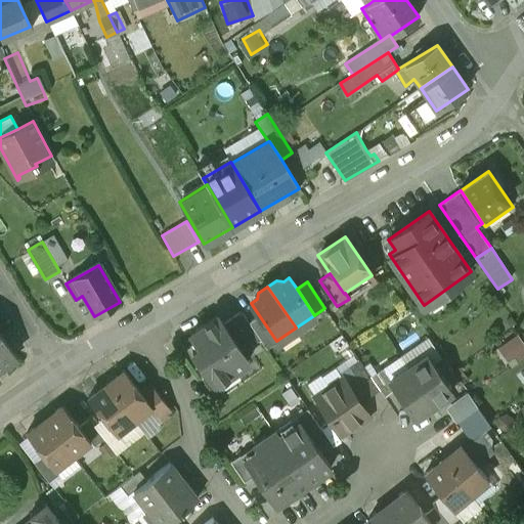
[(249,321),(242,311),(223,323),(242,351),(260,339),(249,321)]
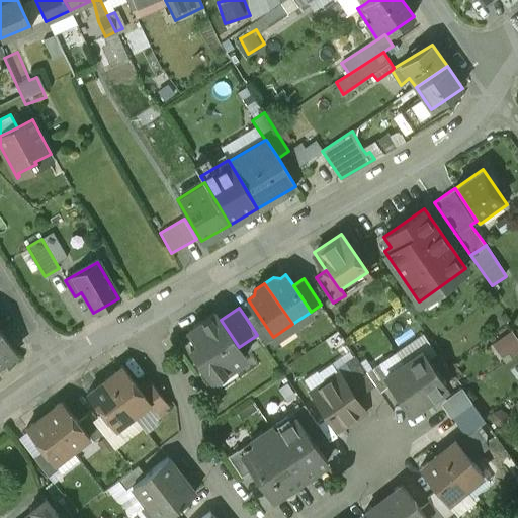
[(221,320),(214,312),(188,330),(196,342),(190,347),(212,379),(246,356),(239,347),(221,320)]
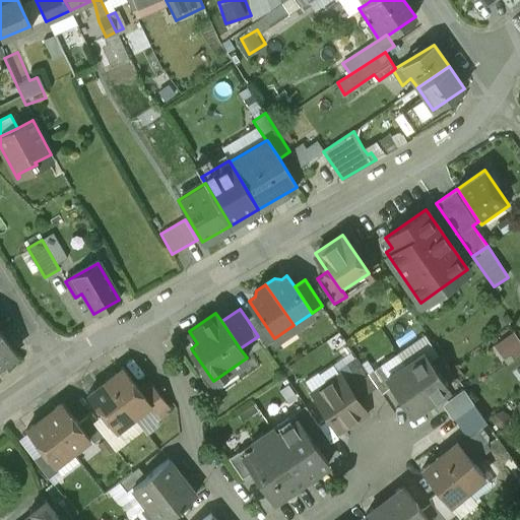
[(274,338),(257,313),(247,319),(258,336),(264,345),(274,338)]
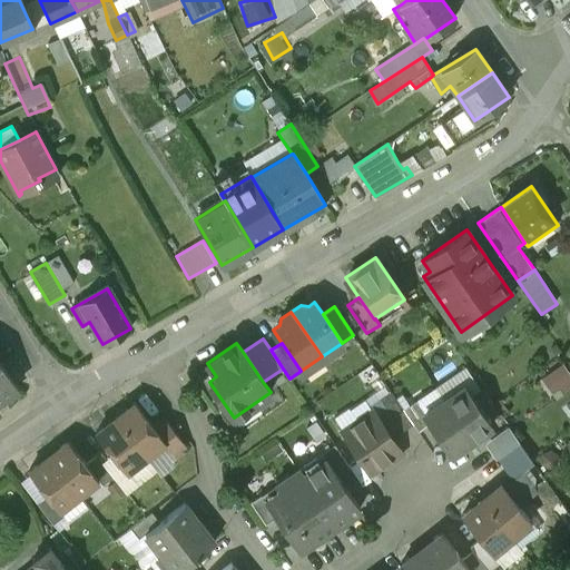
[(0,400),(19,386),(0,359),(0,400)]
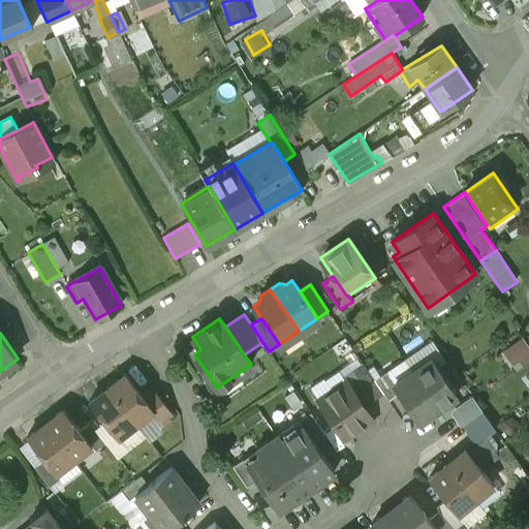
[(514,366),(528,358),(528,341),(528,339),(505,349),(514,366)]
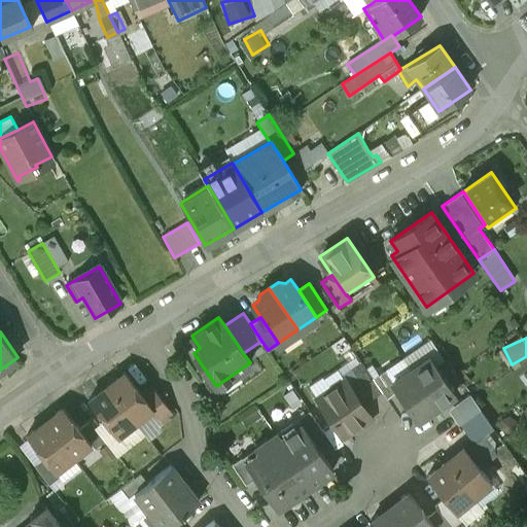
[(429,358),(411,371),(435,409),(455,396),(429,358)]
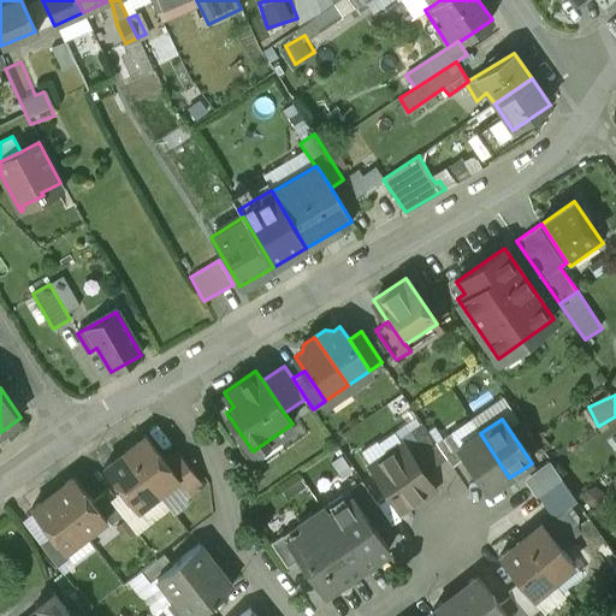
[(422,421),(409,430),(416,440),(404,449),(422,475),(446,458),(436,443),(422,421)]
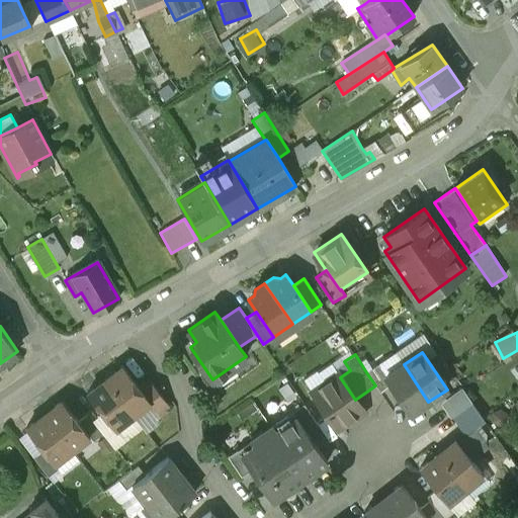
[(378,364),(366,372),(375,385),(380,393),(390,385),(383,377),(383,376),(386,375),(378,364)]
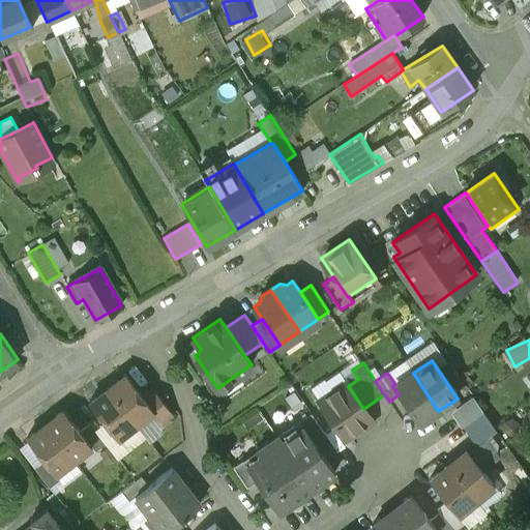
[(399,394),(419,424),(438,411),(413,373),(395,384),(392,386),(399,394)]
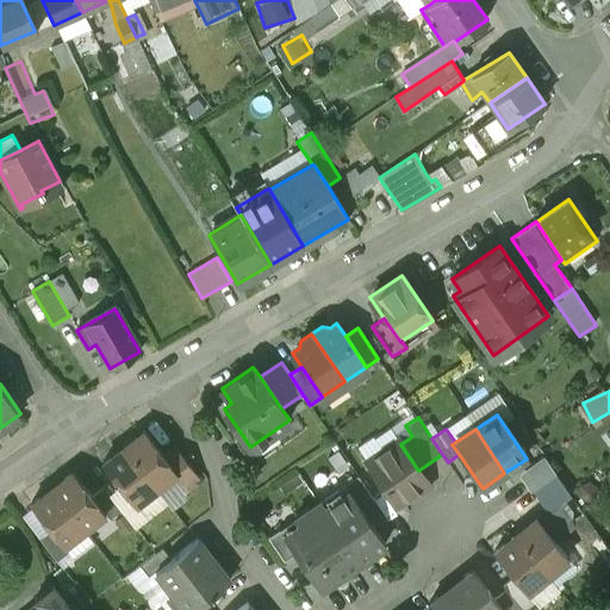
[(165,456),(144,430),(124,446),(156,489),(176,473),(178,472),(165,456)]
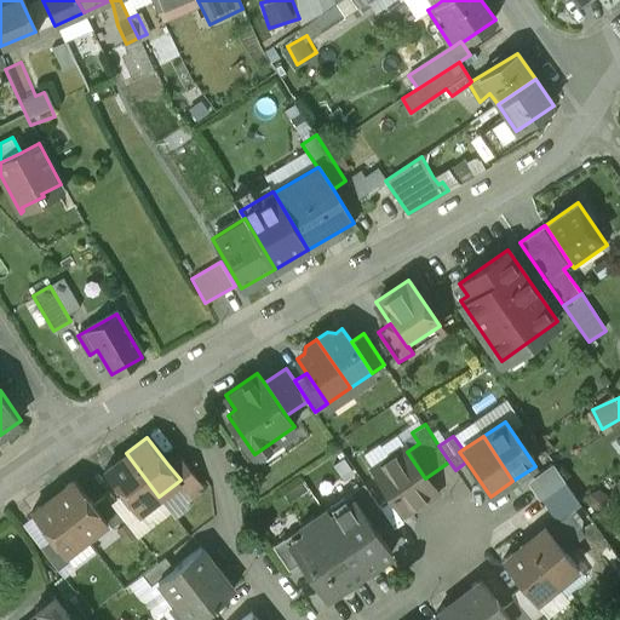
[(373,469),(402,514),(435,492),(425,478),(407,452),(405,448),(373,469)]
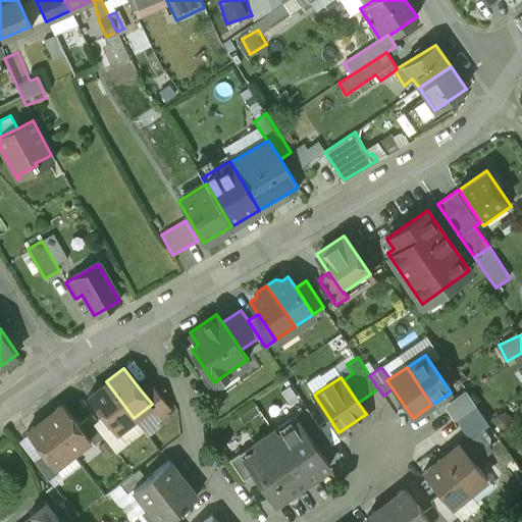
[(134,418),(106,381),(88,396),(115,431),(134,418)]
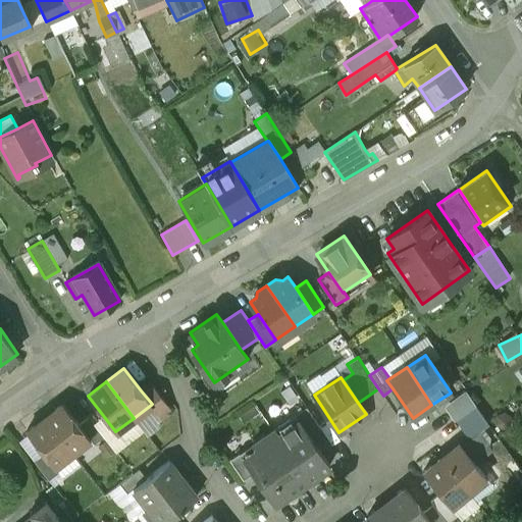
[(169,407),(151,382),(141,390),(152,404),(151,405),(159,415),(169,407)]
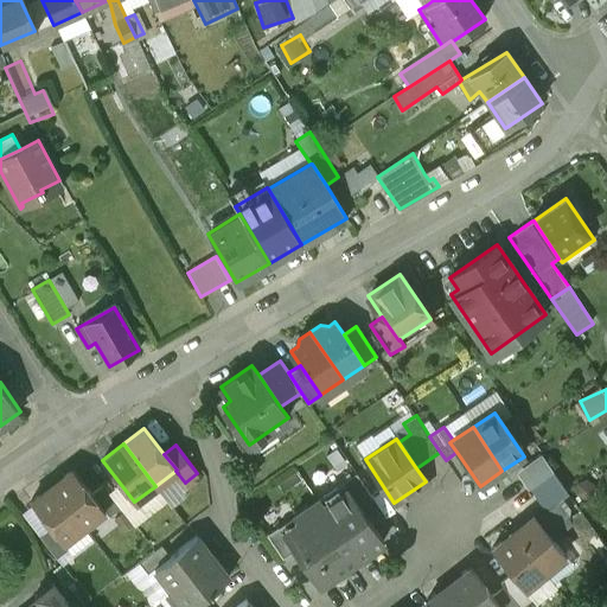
[(545,461),(522,477),(530,490),(553,473),(545,461)]
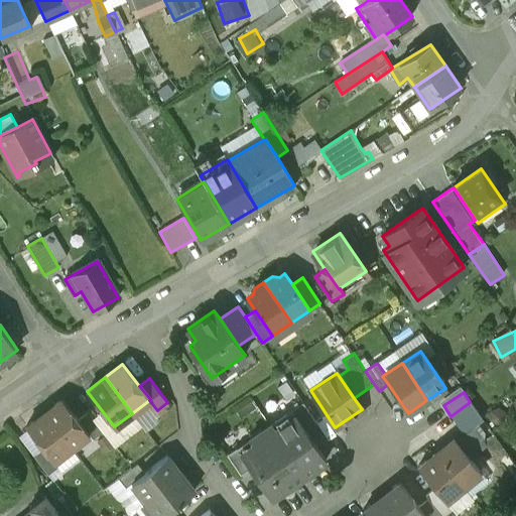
[(78,419),(61,398),(43,412),(72,447),(90,433),(78,419)]
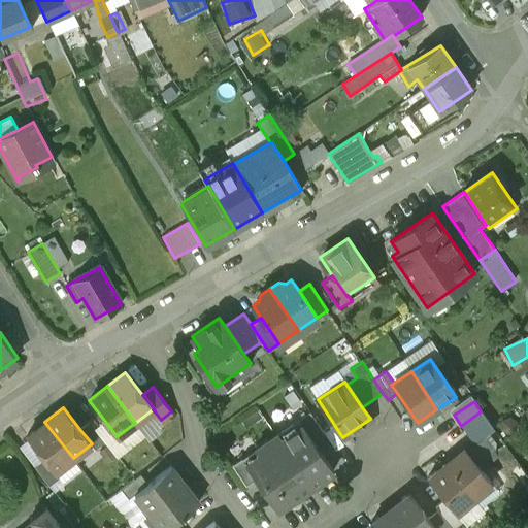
[(481,411),(461,426),(474,446),(495,432),(481,411)]
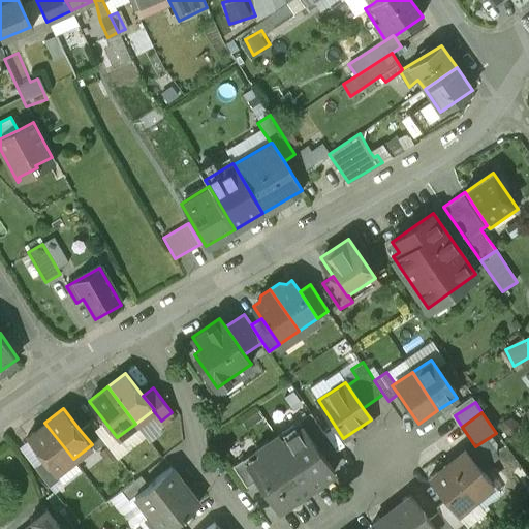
[(323,435),(309,413),(300,421),(314,442),(323,435)]
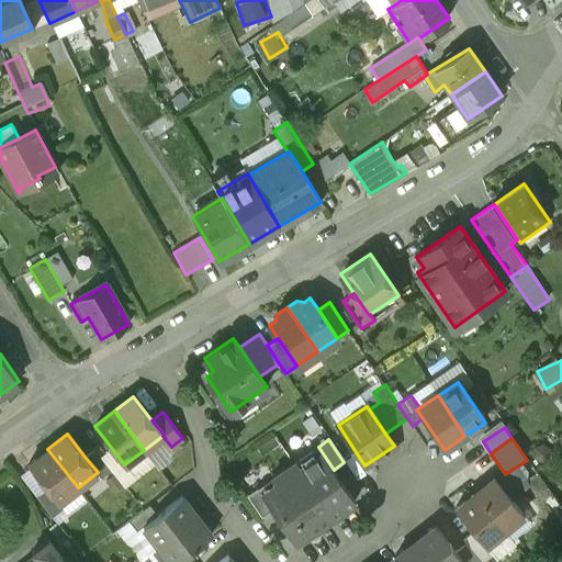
[(272,509),(294,542),(355,502),(334,470),(318,447),(257,489),(272,509)]
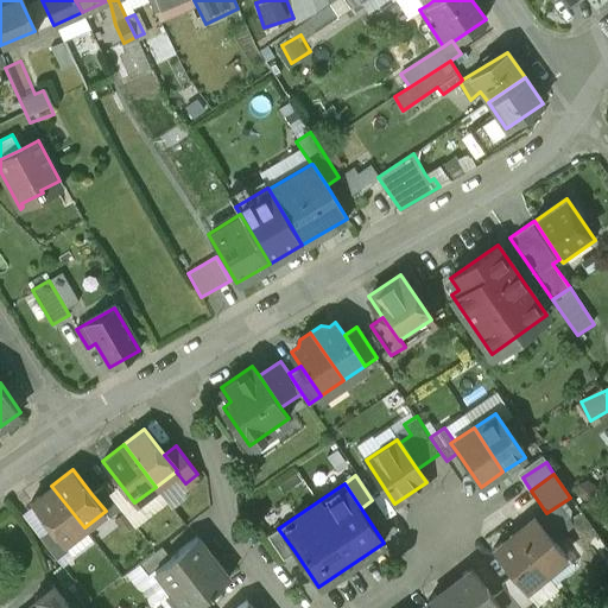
[(84,527),(51,486),(31,502),(51,527),(63,544),(84,527)]
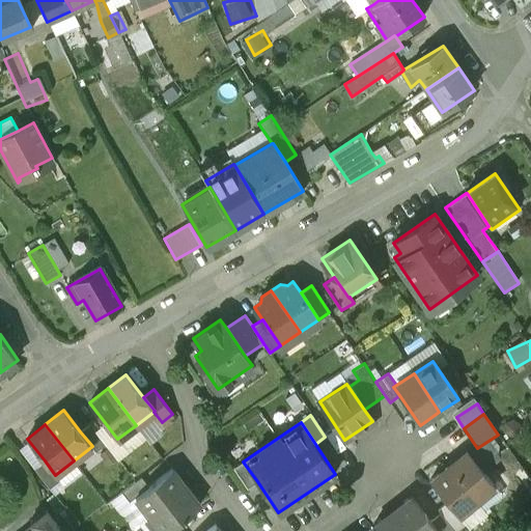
[(106,444),(90,424),(80,431),(92,446),(95,451),(106,444)]
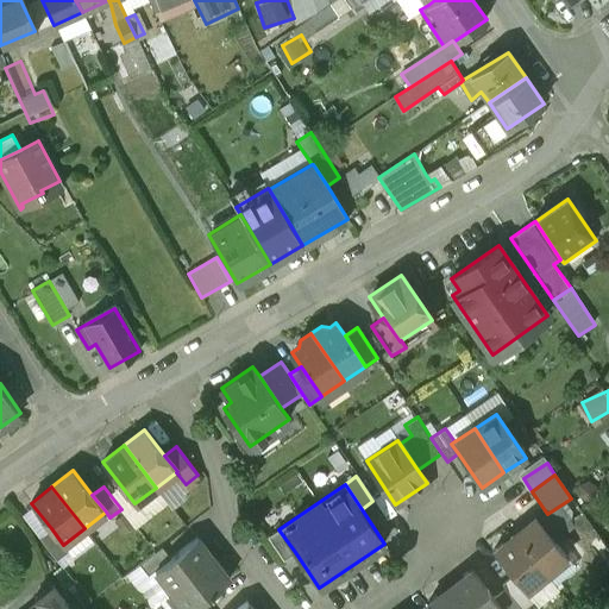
[(535,519),(515,535),(547,577),(569,562),(535,519)]
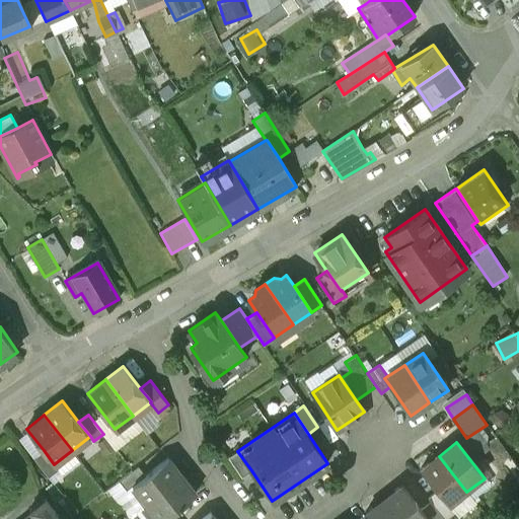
[(54,464),(44,450),(33,457),(49,476),(58,469),(54,464)]
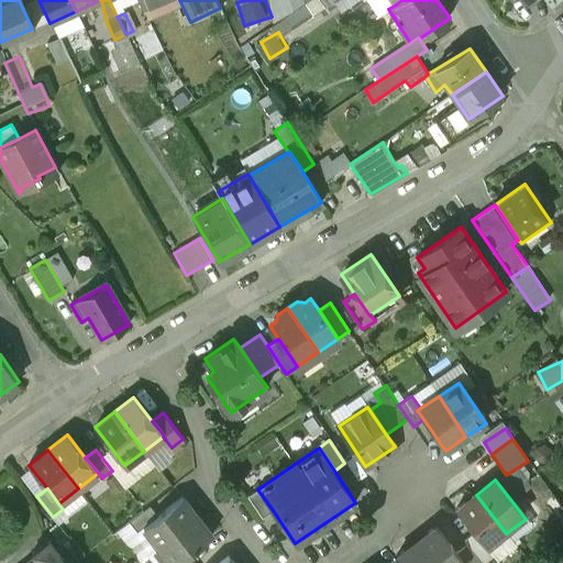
[(257,489),(257,488),(246,496),(262,518),(273,510),(257,489)]
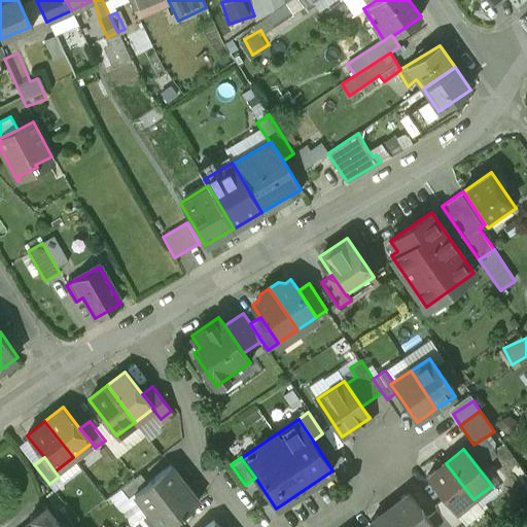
[(445,499),(456,514),(473,499),(446,463),(427,477),(445,499)]
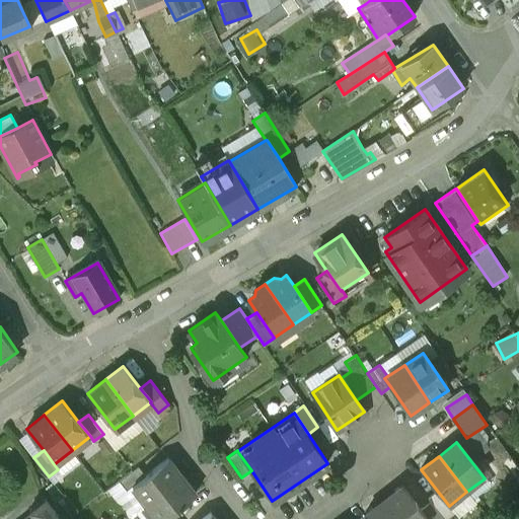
[(132,487),(146,505),(181,476),(168,459),(146,476),(132,487)]
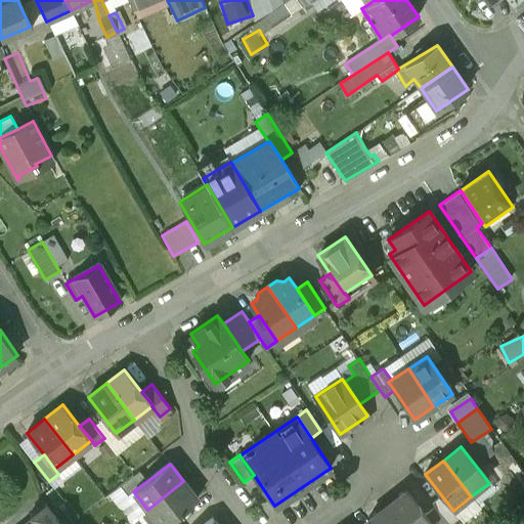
[(139,471),(120,486),(128,495),(133,491),(147,481),(139,471)]
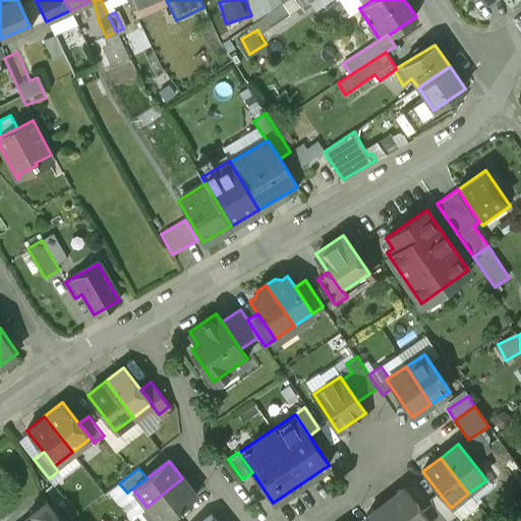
[(147,507),(158,520),(163,520),(173,513),(196,496),(182,478),(147,507)]
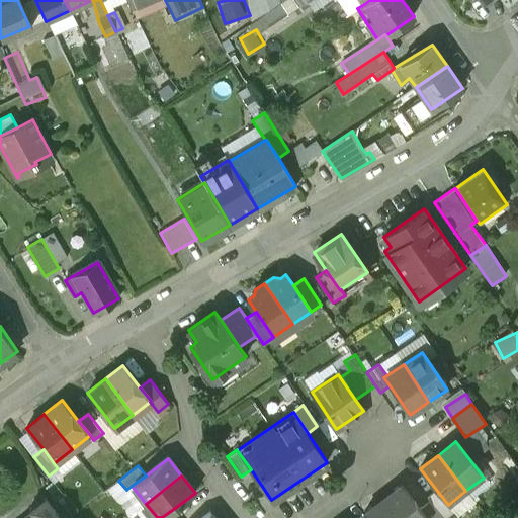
[(427,517),(401,484),(382,498),(399,517),(427,517)]
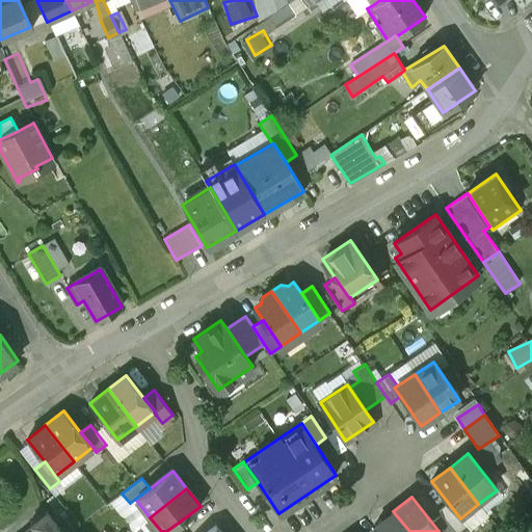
[(460,519),(449,504),(439,511),(454,531),(458,531),(467,527),(460,519)]
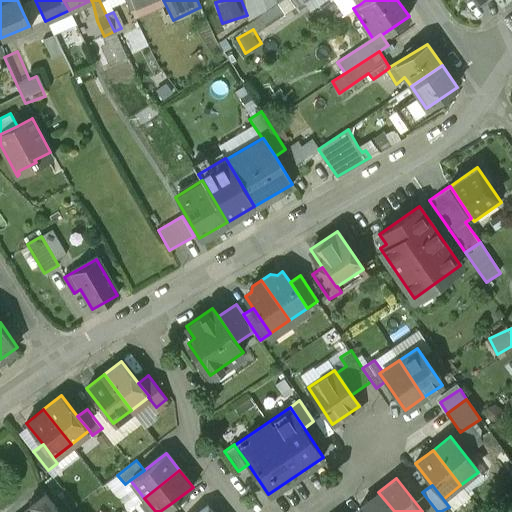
[(61,511),(45,491),(29,503),(33,509),(28,511),(61,511)]
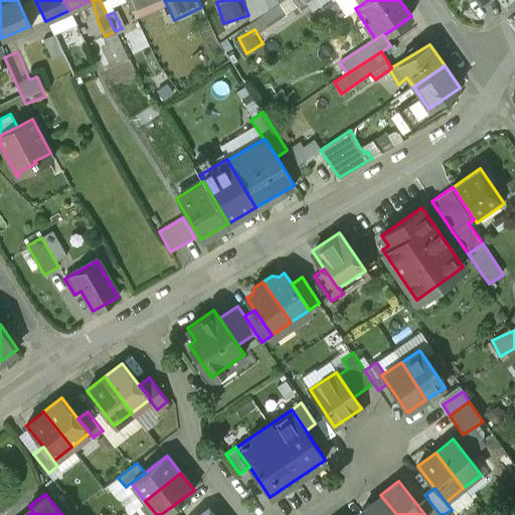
[(396,514),(380,495),(363,509),(367,514),(396,514)]
